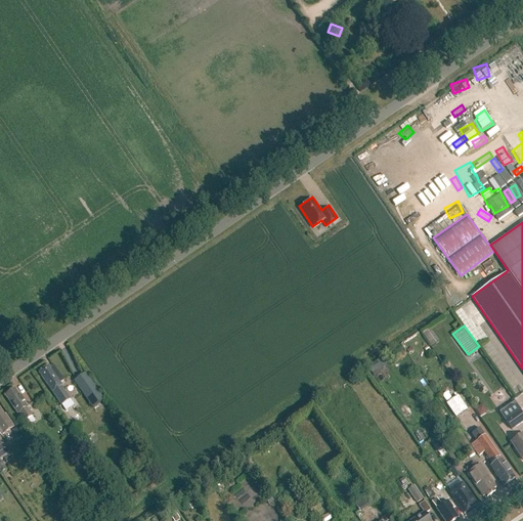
[(427,328),(422,332),(431,345),(436,341),(427,328)]
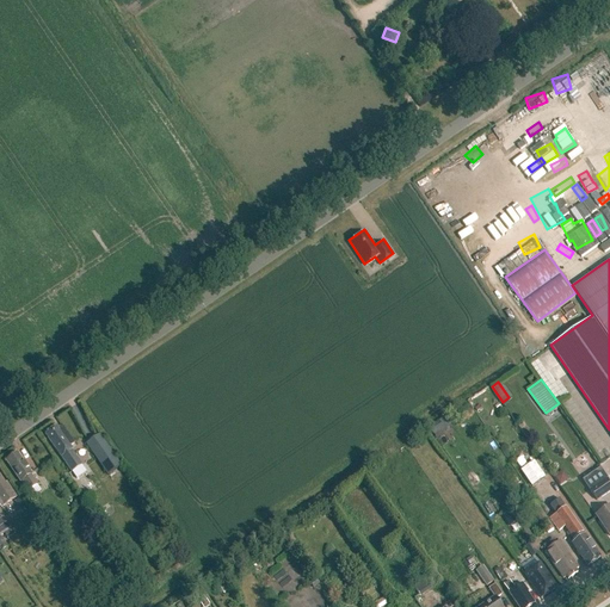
[(426,425),(431,432),(442,425),(437,417),(426,425)]
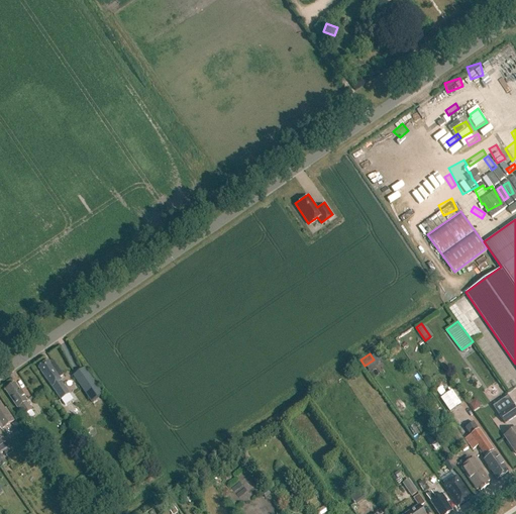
[(470,363),(473,370),(484,366),(481,357),(470,363)]
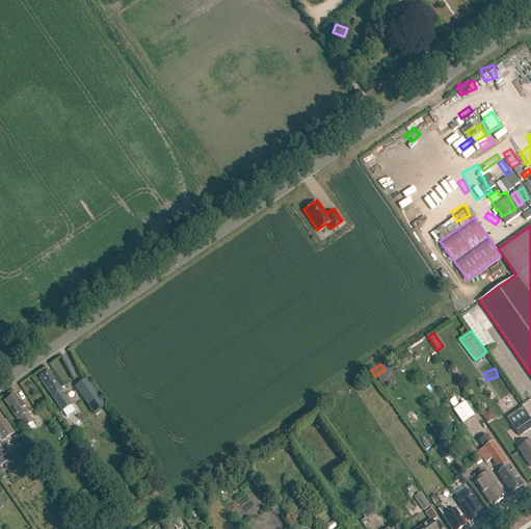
[(52,396),(61,410),(70,403),(61,390),(61,389),(60,387),(64,384),(54,369),(50,372),(48,369),(38,376),(52,396)]
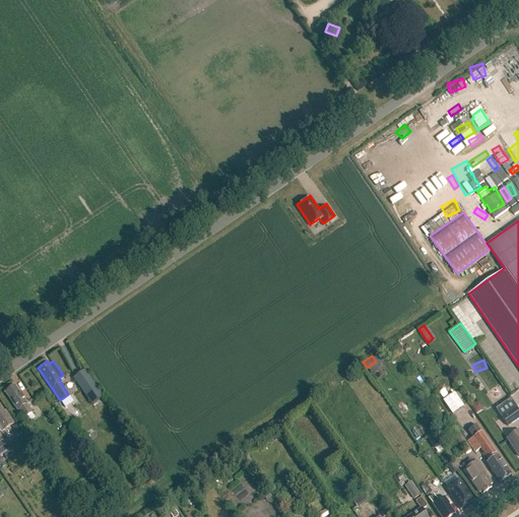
[(84,368),(72,377),(90,402),(103,394),(84,368)]
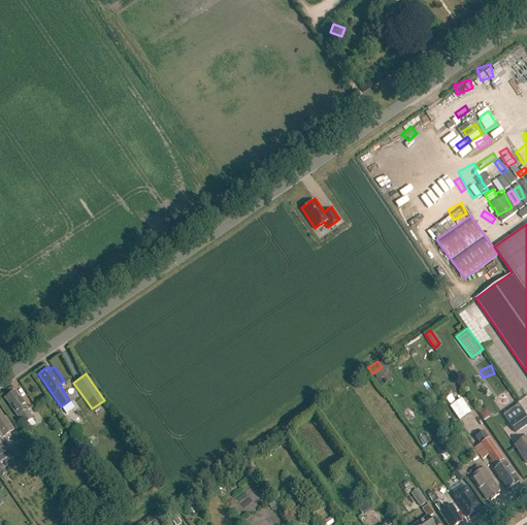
[(26,407),(13,389),(4,396),(17,415),(18,414),(24,422),(31,417),(26,407)]
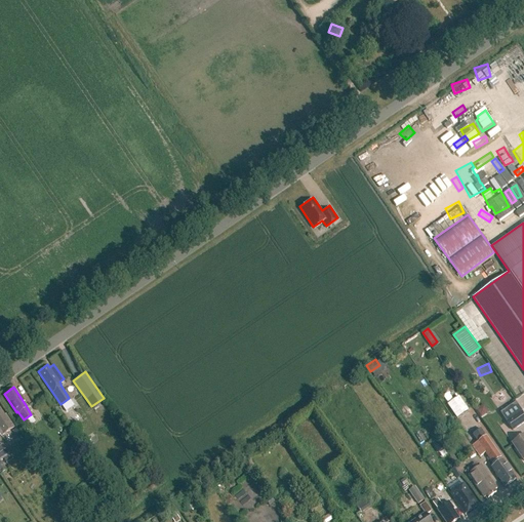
[(446,402),(456,415),(467,408),(457,394),(446,402)]
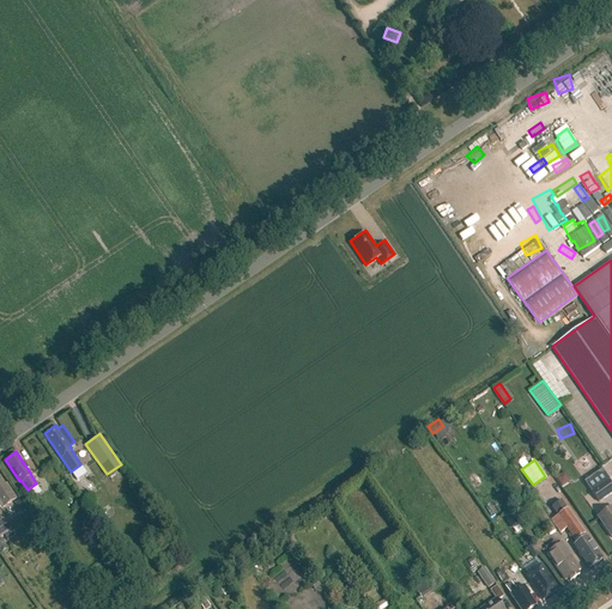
[(563,468),(555,474),(562,483),(570,477),(563,468)]
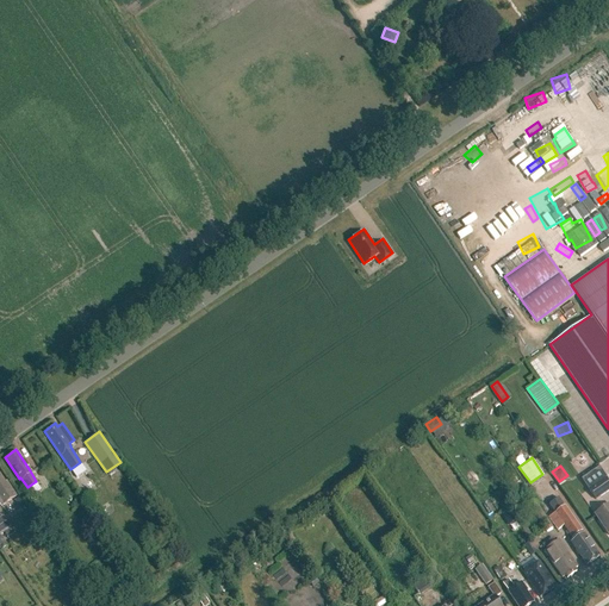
[(4,480),(0,474),(0,504),(16,493),(6,479),(4,480)]
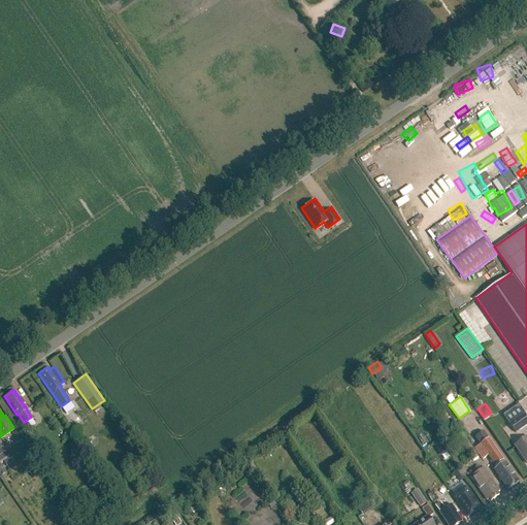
[(526,419),(522,413),(508,422),(515,430),(526,421),(526,419)]
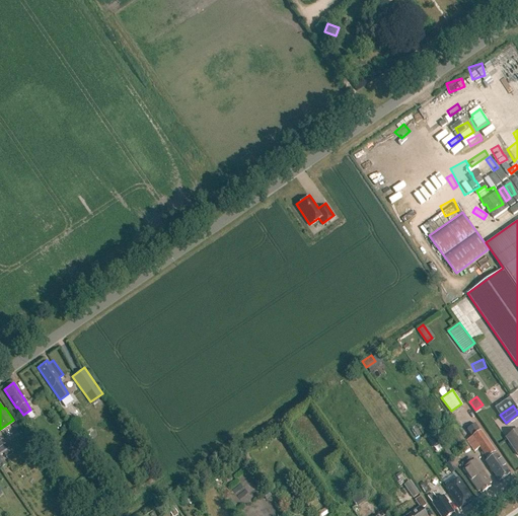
[(477,446),(485,455),(494,449),(476,425),(474,422),(465,428),(467,431),(470,435),(466,438),(473,449),(477,446)]
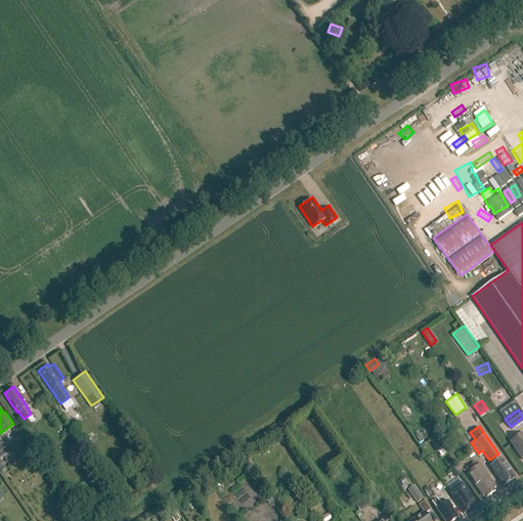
[(472,450),(455,427),(449,431),(465,454),(472,450)]
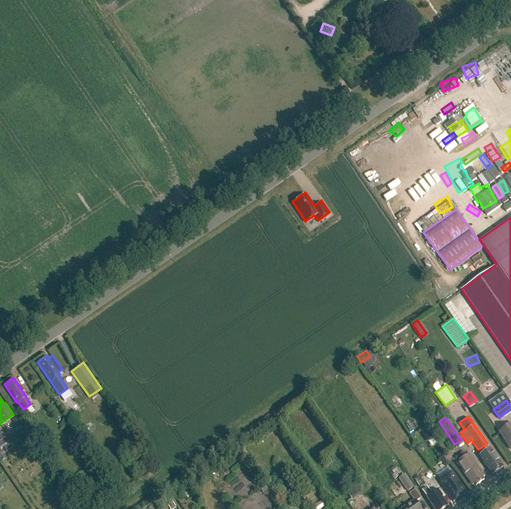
[(510,446),(510,422),(510,421),(498,430),(510,447),(510,446)]
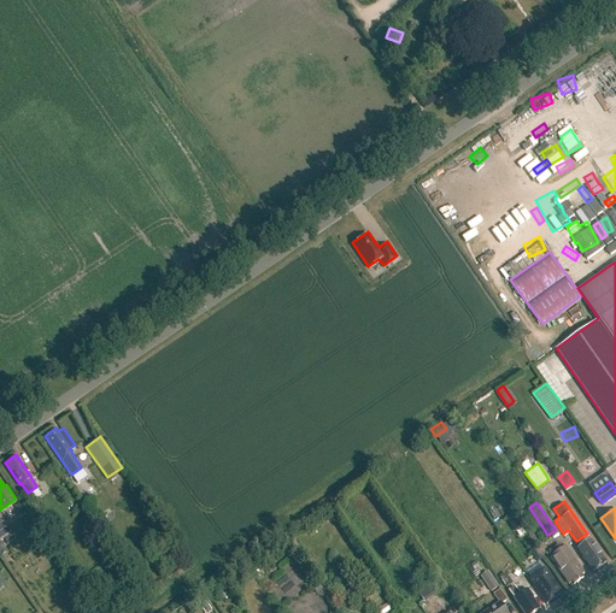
[(13,537),(3,520),(0,522),(0,552),(5,548),(0,541),(0,540),(4,537),(6,542),(13,537)]
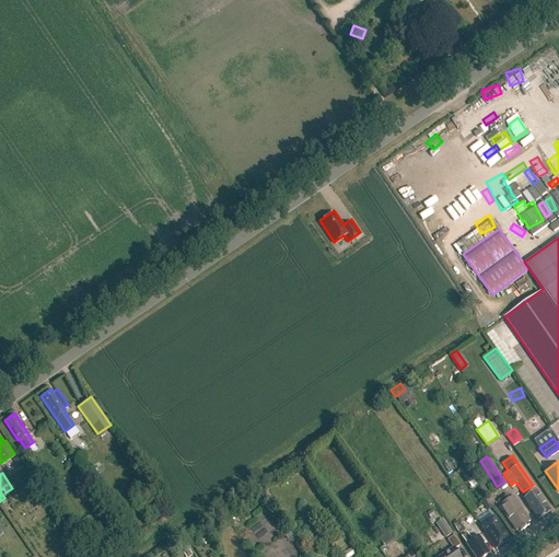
[(474,476),(484,492),(487,490),(477,474),(474,476)]
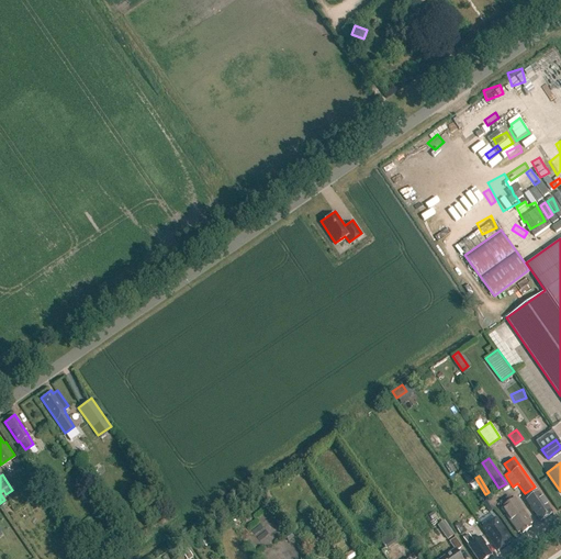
[(520,496),(536,518),(548,510),(534,488),(520,496)]
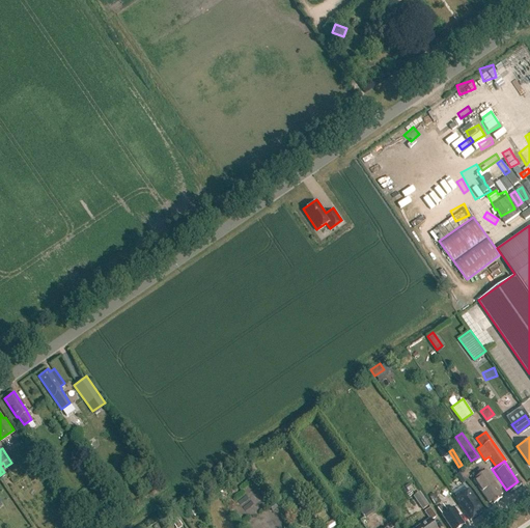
[(491,499),(493,501),(500,496),(494,487),(497,484),(485,468),(472,477),(489,500),(491,499)]
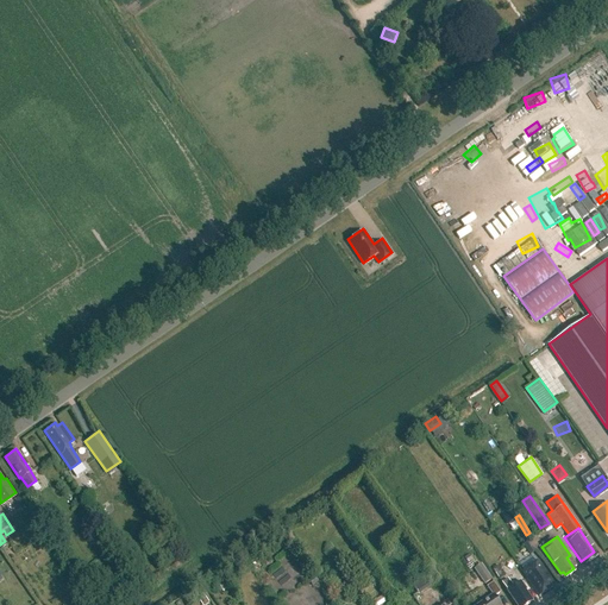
[(521,569),(538,593),(553,583),(537,559),(521,569)]
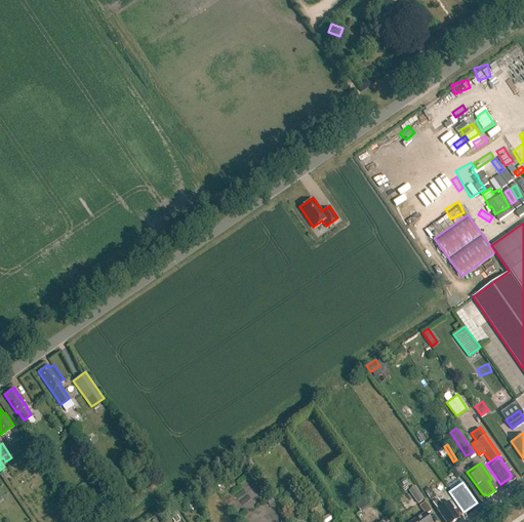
[(422,497),(413,484),(407,488),(416,502),(422,497)]
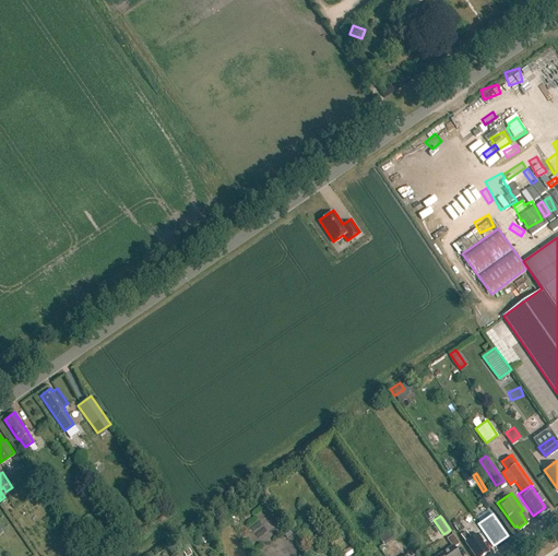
[(451,521),(458,530),(463,527),(456,517),(451,521)]
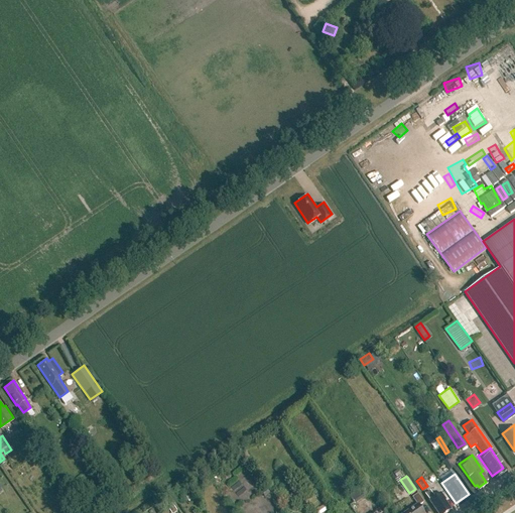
[(347,493),(353,503),(363,496),(357,486),(347,493)]
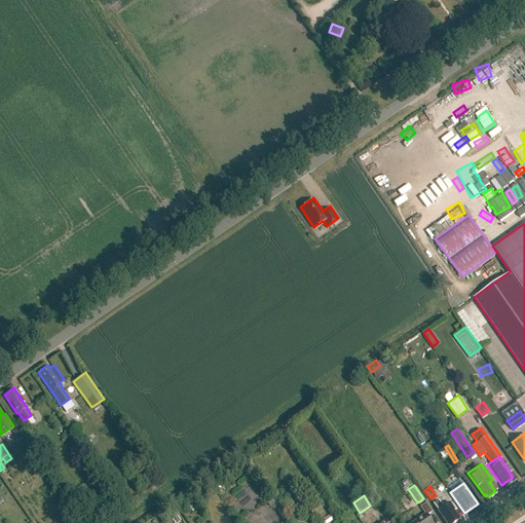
[(437,509),(446,522),(449,522),(458,517),(453,510),(453,508),(448,500),(442,506),(438,498),(432,501),(437,509)]
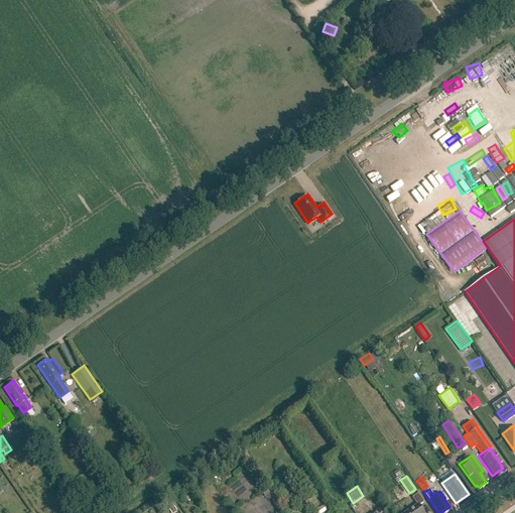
[(400,512),(423,512),(424,512),(417,504),(422,500),(416,491),(411,495),(416,502),(400,512)]
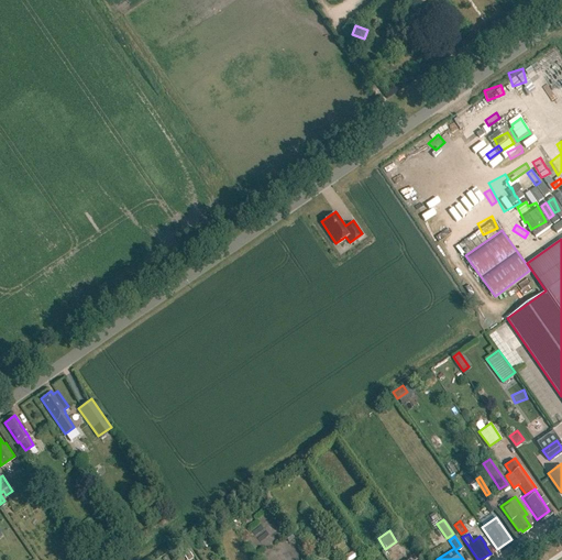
[(341,550),(350,545),(345,538),(337,544),(341,550)]
